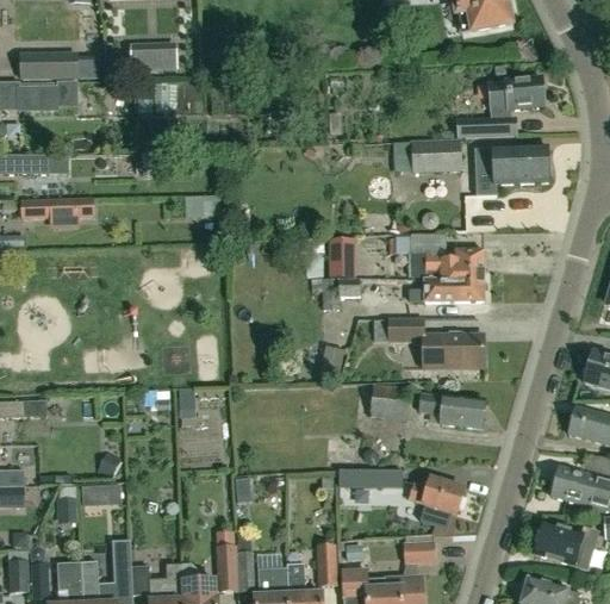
[(454,0),(456,11),(455,11),(460,31),(472,29),(509,22),(509,16),(512,12),(510,2),(505,1),(505,0),(454,0)]
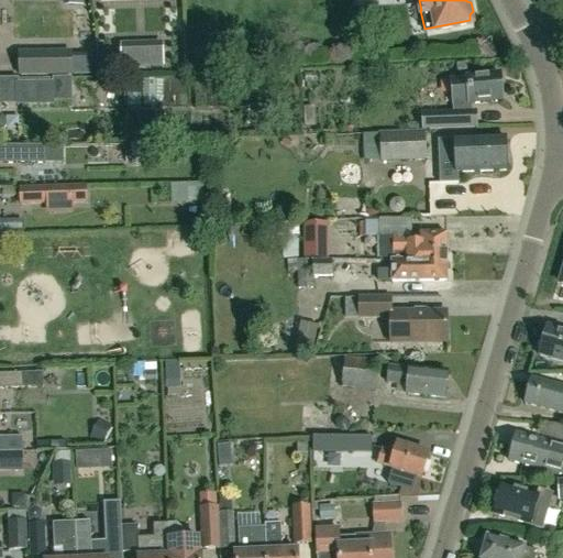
[(121,62),(164,61),(163,36),(120,37),(121,62)]
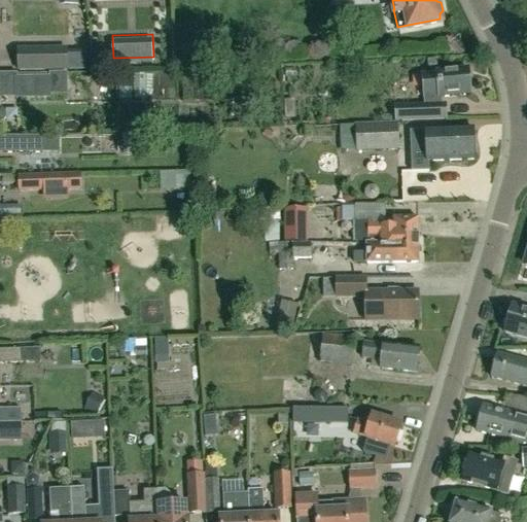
[(73,42),(73,57),(95,56),(94,41),(73,42)]
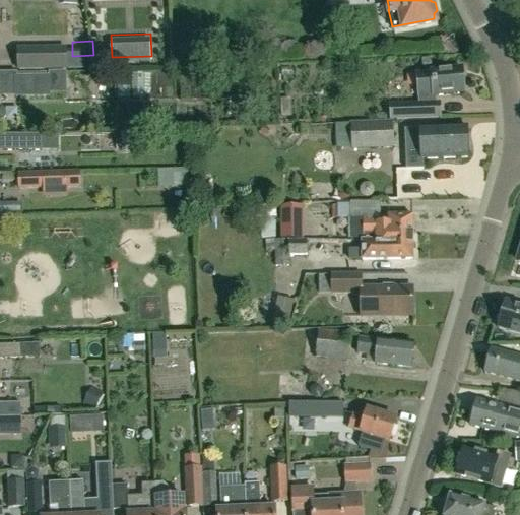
[(16,67),(66,65),(65,43),(16,44),(16,67)]
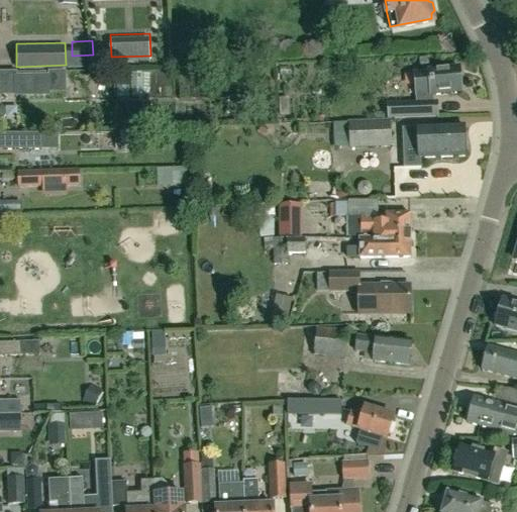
[(428,68),(414,69),(416,91),(415,91),(415,97),(387,98),(387,115),(437,114),(437,98),(432,98),(432,91),(460,88),(457,63),(428,65),(428,68)]
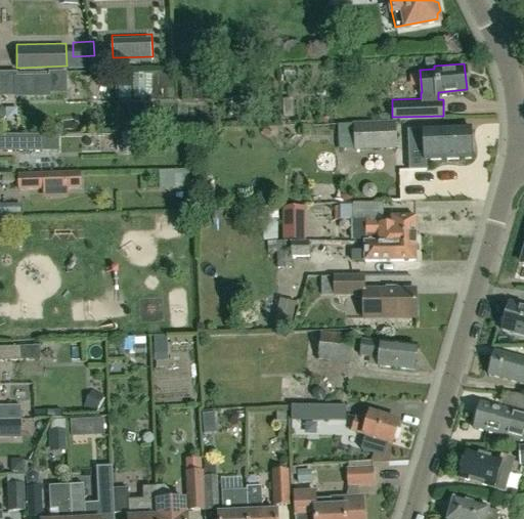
[(50,94),(50,91),(67,90),(67,69),(48,69),(48,72),(12,73),(13,95),(50,94)]
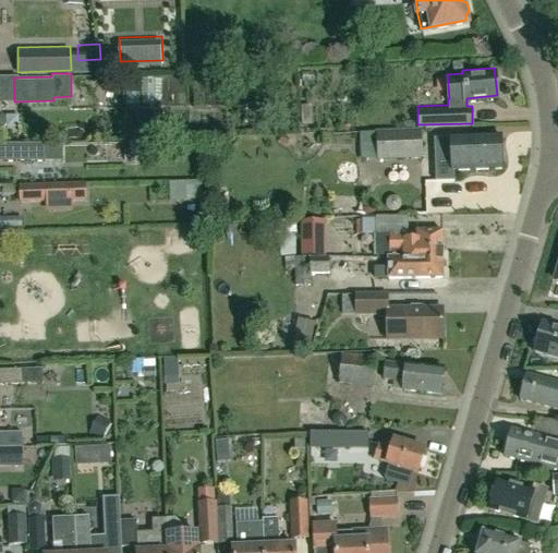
[(421,125),(375,128),(376,129),(359,130),(360,155),(376,154),(376,156),(422,154),(421,125)]
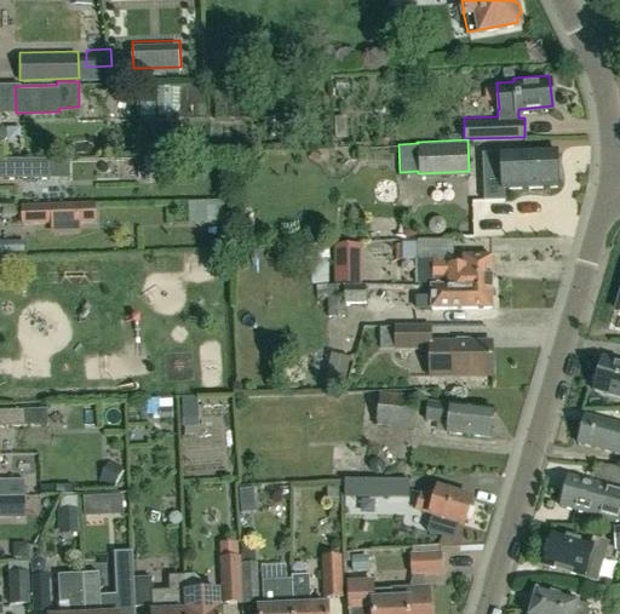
[(483,196),(504,196),(504,184),(556,183),(555,147),(501,148),(501,149),(488,149),(489,166),(482,166),(483,196)]
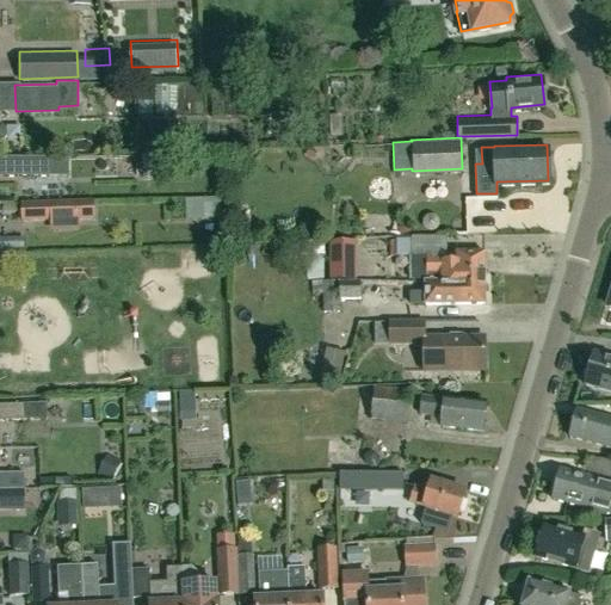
[(149,166),(176,165),(174,149),(148,150),(149,166)]
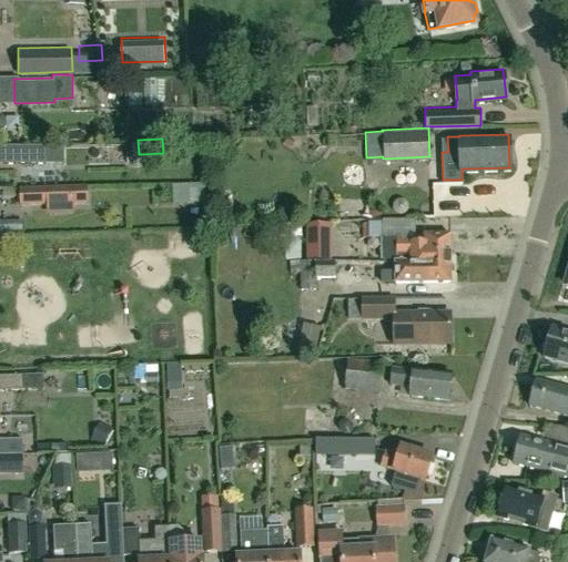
[(176,149),(189,147),(189,139),(176,140),(176,149)]
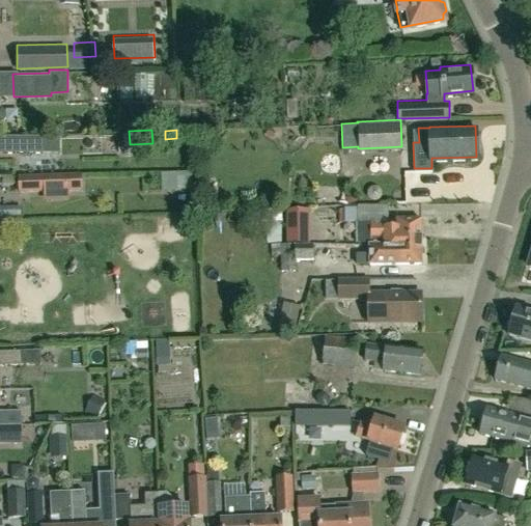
[(43,134),(3,134),(3,150),(43,150),(43,134)]
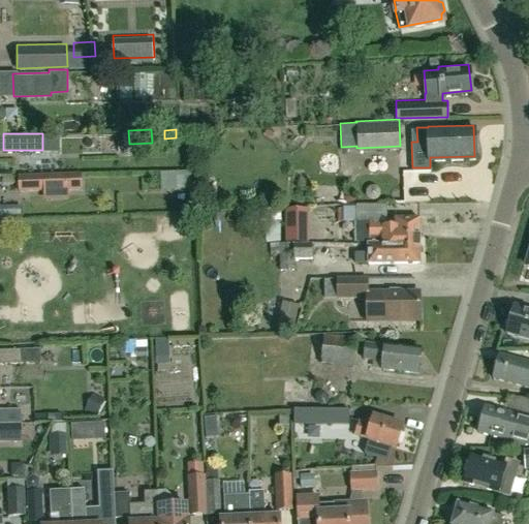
[(194,177),(193,158),(162,160),(163,178),(194,177)]
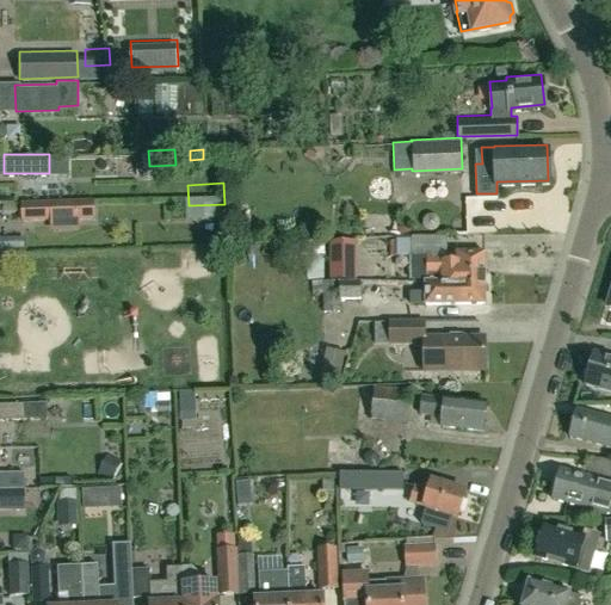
[(23,217),(67,216),(66,198),(55,199),(54,191),(22,192),(23,217)]
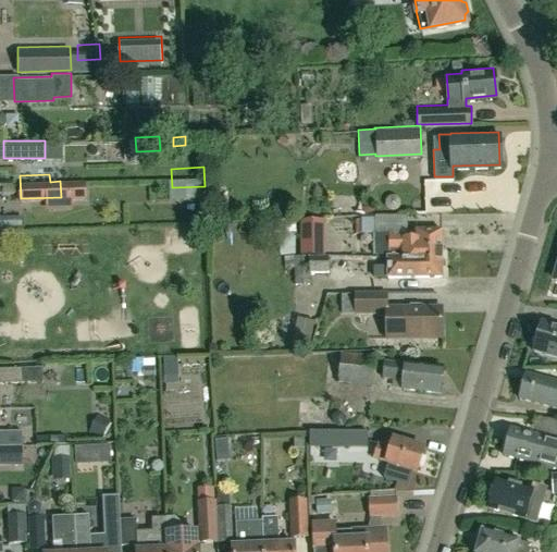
[(8,215),(29,213),(28,200),(7,203),(8,215)]
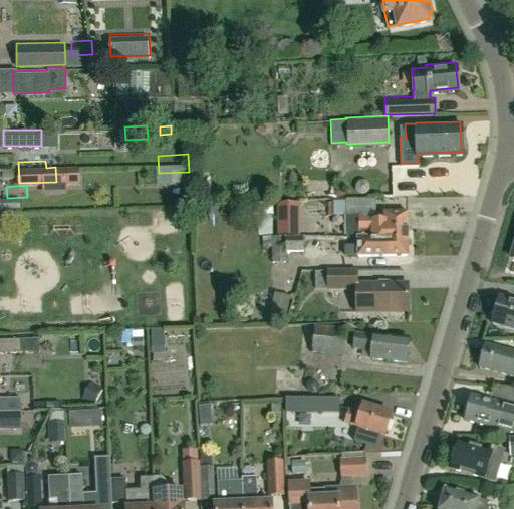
[(390,225),(407,225),(407,209),(383,209),(383,213),(374,213),(374,196),(344,196),(345,212),(346,212),(346,228),(359,228),(359,227),(372,227),(371,233),(371,237),(386,237),(386,231),(390,231),(390,225)]
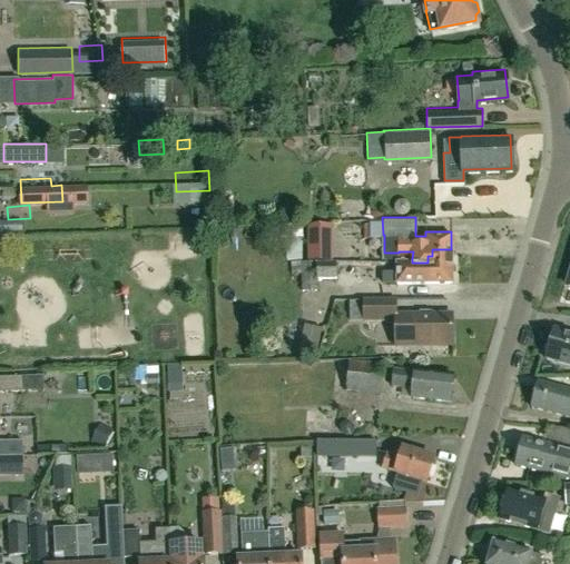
[(306,220),(307,258),(333,257),(332,219),(306,220)]
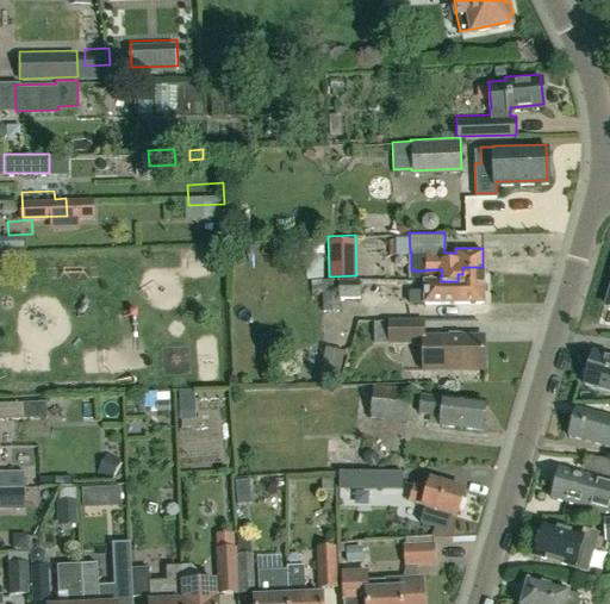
[(323,237),(290,238),(291,253),(305,251),(306,275),(322,275),(322,251),(323,251),(323,237)]
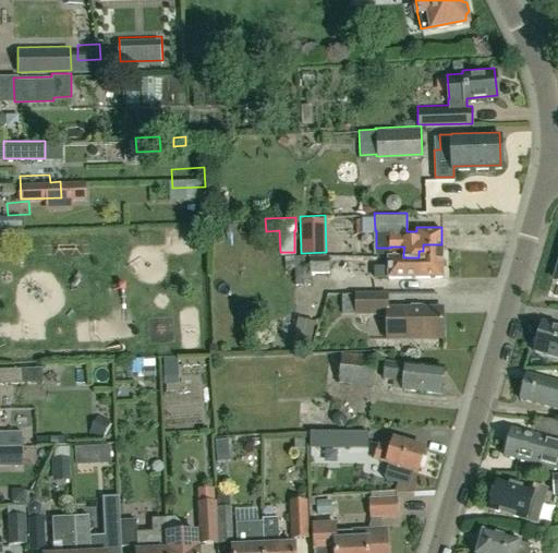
[(403,257),(403,253),(387,253),(387,263),(375,263),(375,274),(387,274),(441,274),(441,244),(423,244),(423,251),(419,251),(419,257),(403,257)]
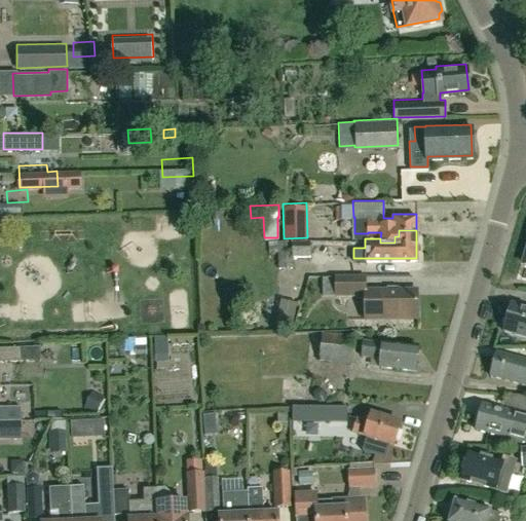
[(277,239),(278,265),(292,264),(291,254),(310,254),(310,237),(277,239)]
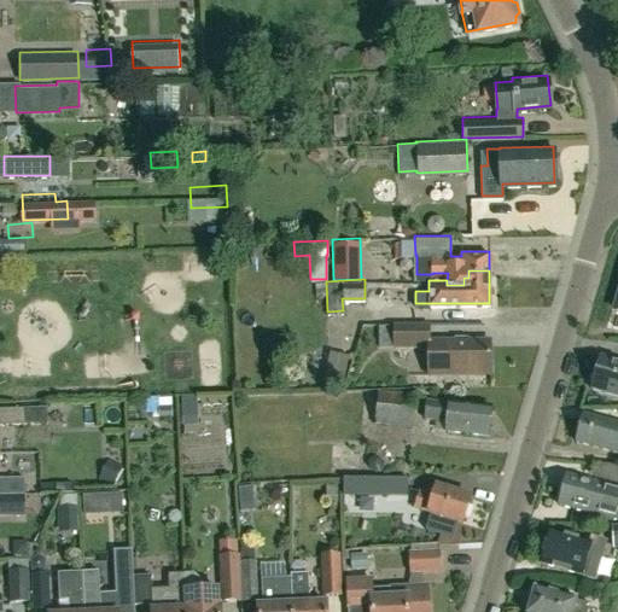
[(429,321),(394,321),(394,322),(378,322),(378,345),(394,345),(429,345),(429,372),(490,371),(490,337),(429,338),(429,321)]
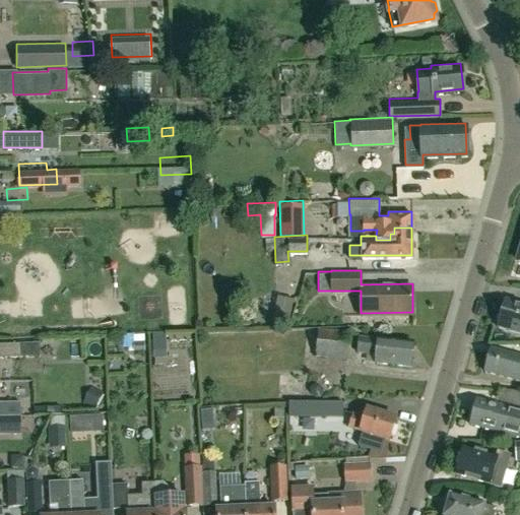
[(519,301),(505,297),(501,312),(498,313),(496,318),(498,321),(498,324),(519,330),(519,301)]
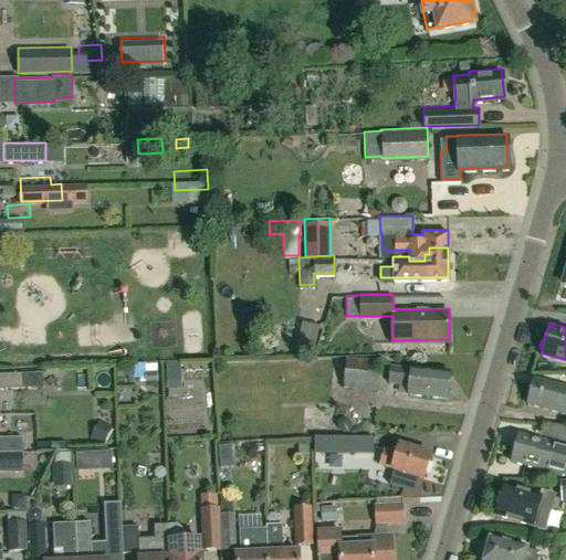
[(379,357),(345,354),(343,386),(377,388),(379,357)]
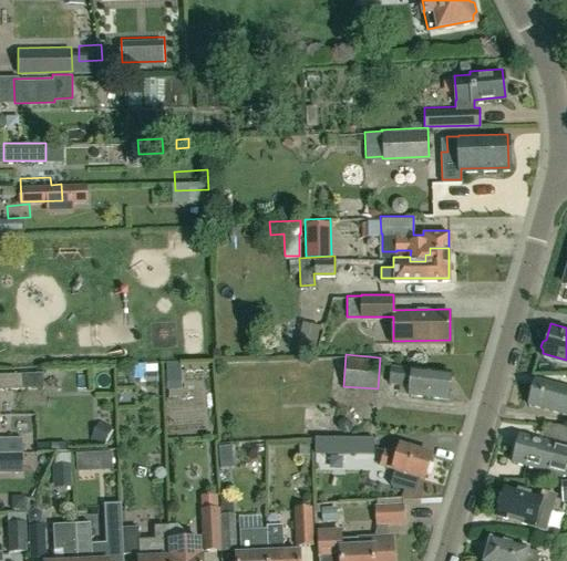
[(447,396),(450,369),(413,364),(413,366),(391,364),(390,380),(411,383),(410,392),(447,396)]
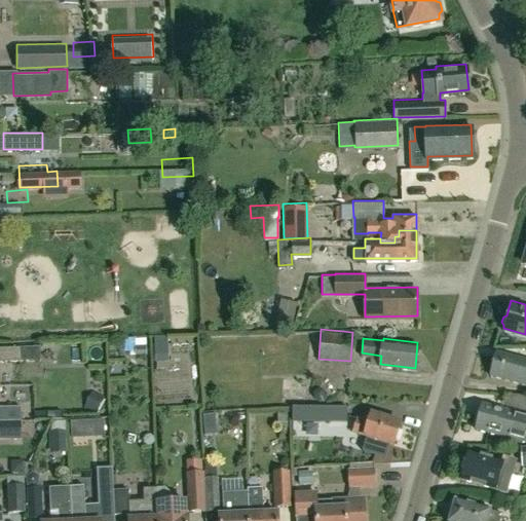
[(39,344),(0,344),(0,359),(40,358),(39,344)]
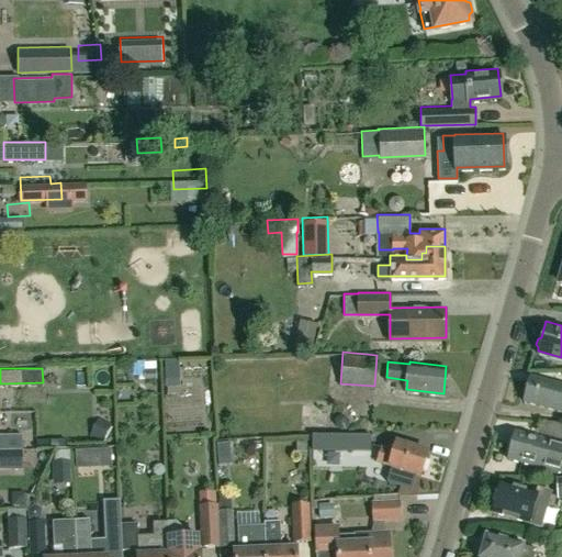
[(178,382),(178,368),(165,368),(165,383),(178,382)]
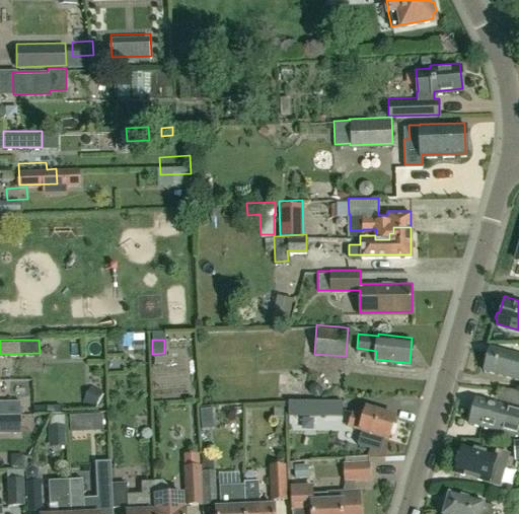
[(518,377),(518,373),(518,353),(491,345),(488,354),(484,354),(482,361),(485,364),(484,368),(518,377)]
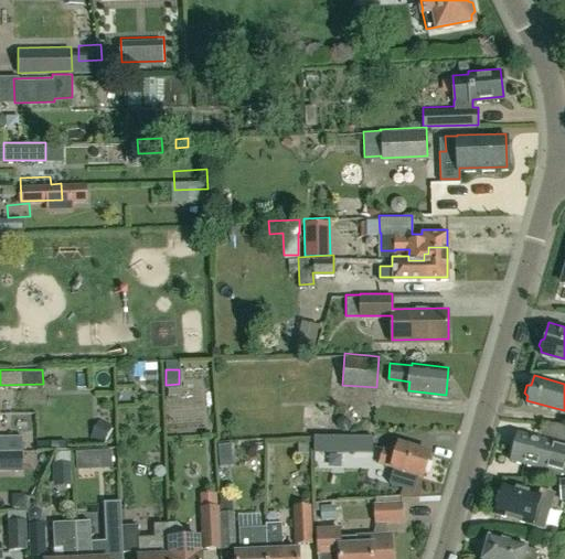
[(337,415),(339,399),(326,398),(323,414),(337,415)]
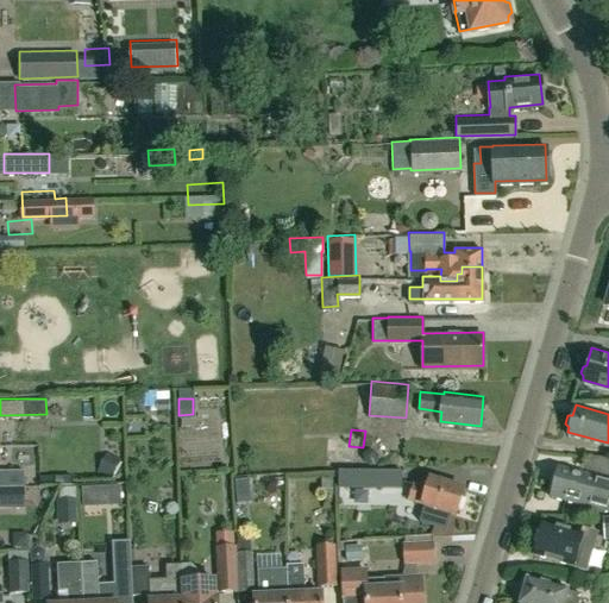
[(372,447),(368,447),(364,451),(364,456),(369,460),(374,460),(377,458),(377,453),(372,447)]
